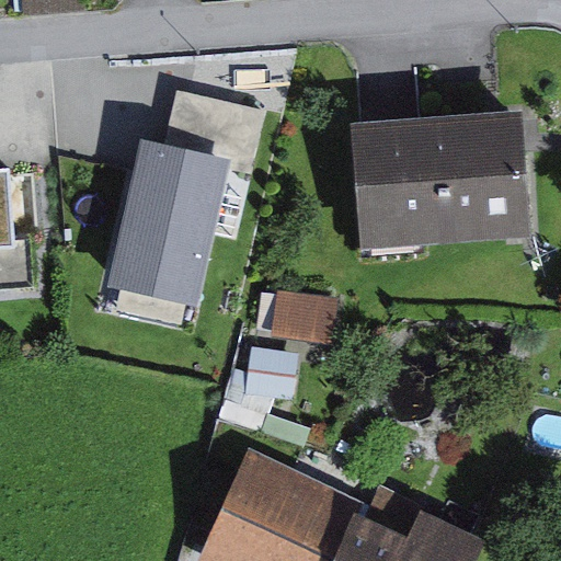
[(138,137),(102,286),(196,309),(229,175),(250,180),(266,113),(181,92),(173,122),(168,145),(138,137)]
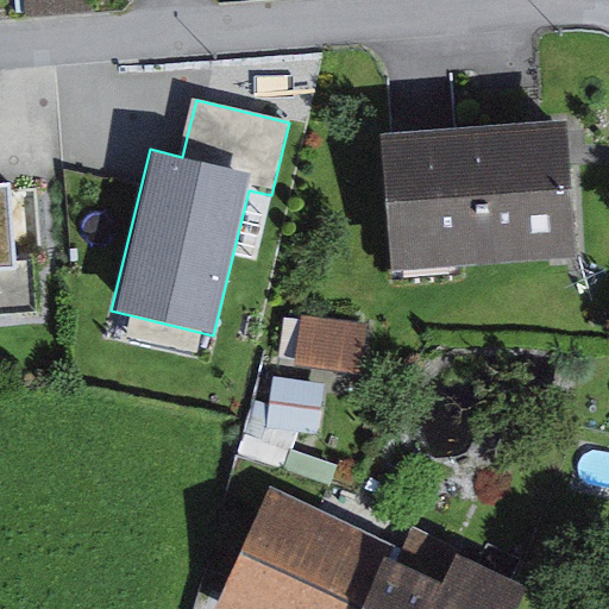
[(422,129),(383,130),(390,277),(588,269),(581,121),(422,129)]
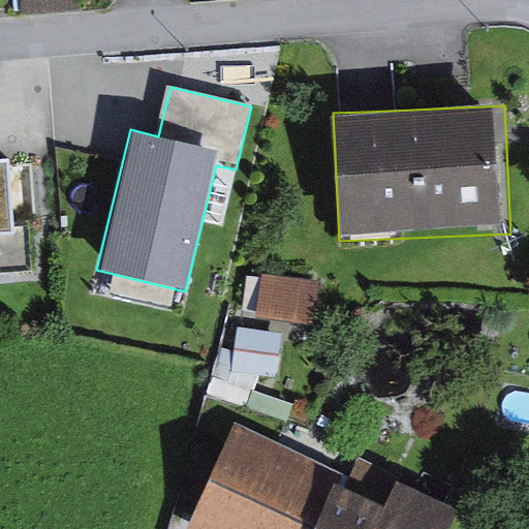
[(40,163),(7,165),(6,155),(0,155),(0,272),(36,270),(33,228),(45,227),(40,163)]
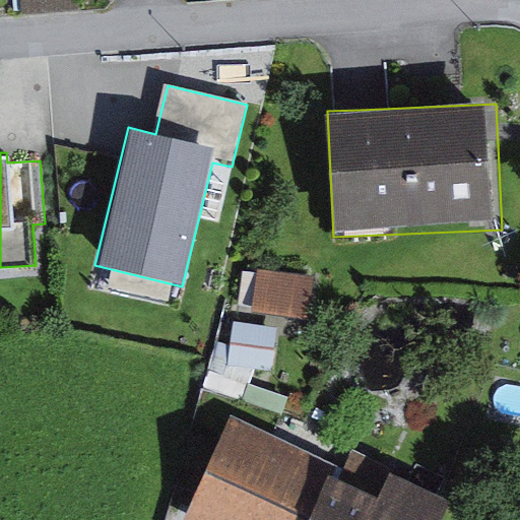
[(322,274),(263,268),(258,311),(317,318),(322,274)]
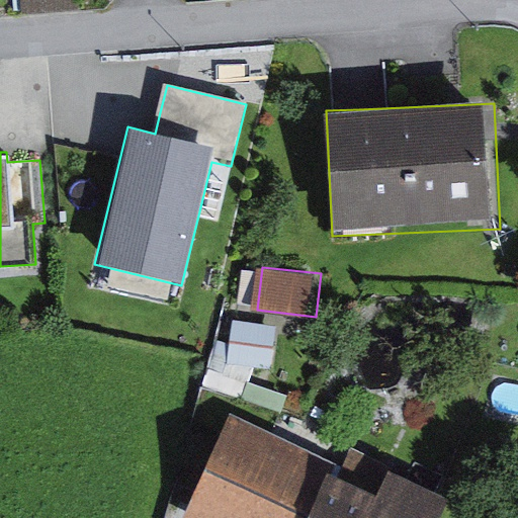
[(197,517),(439,517),(454,490),(398,459),(381,490),(229,408),(176,506),(197,517)]
